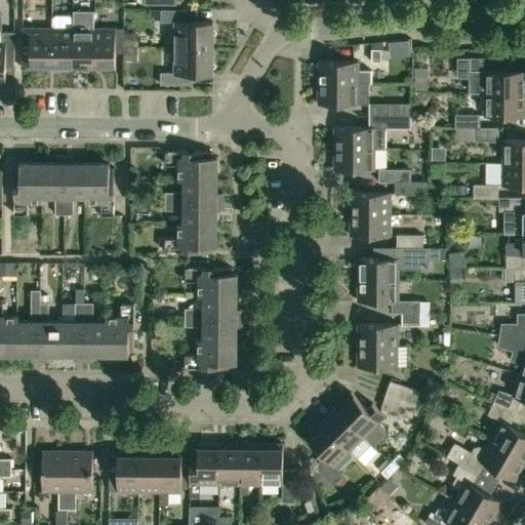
[(212,47),(213,22),(187,22),(187,10),(161,9),(161,22),(176,22),(175,47),(212,47)]
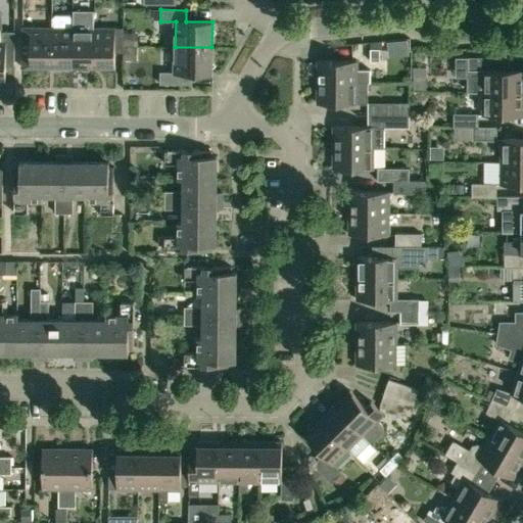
[(52,68),(73,68),(73,28),(73,17),(70,14),(55,14),(52,17),(52,28),(52,68)]
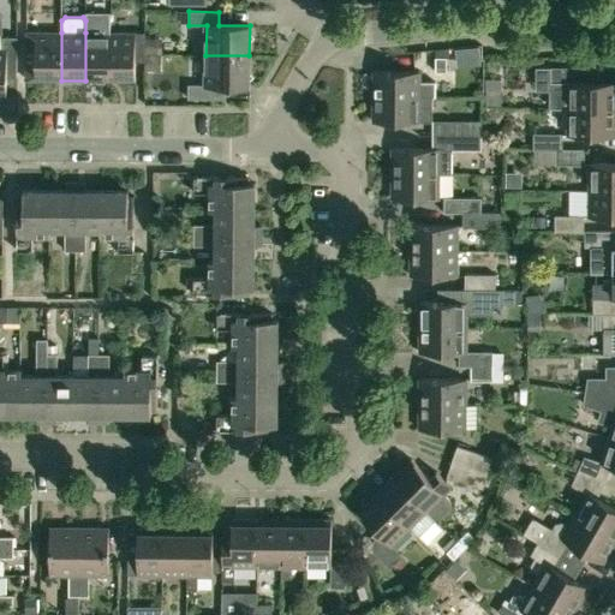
[(61,81),(61,33),(27,33),(27,81),(61,81)]
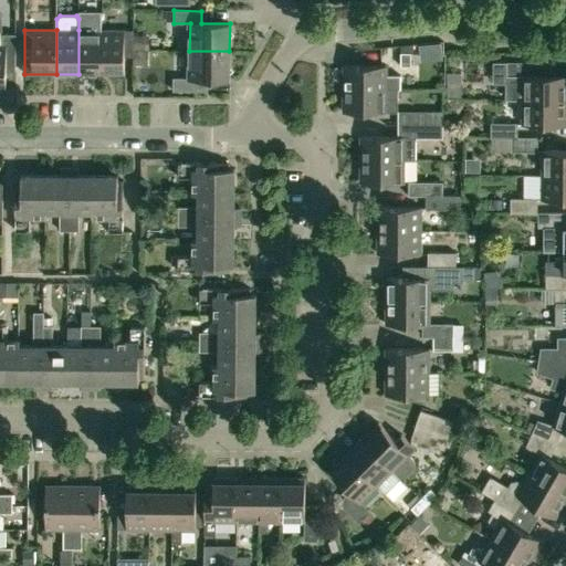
[(79,74),(101,74),(102,30),(79,30),(79,74)]
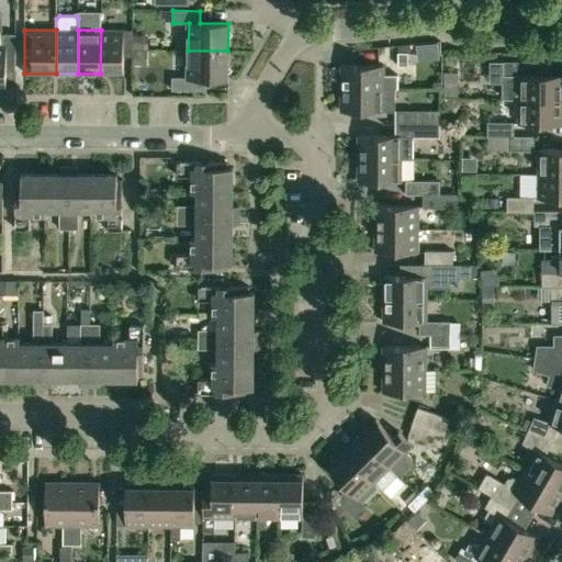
[(133,56),(133,51),(133,35),(133,31),(101,30),(100,74),(123,74),(124,56),(133,56)]
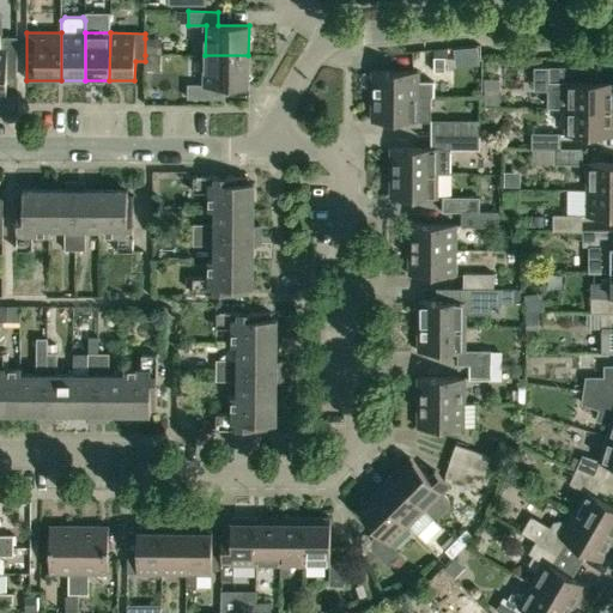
[(17,78),(17,37),(2,37),(0,35),(0,96),(7,97),(7,78),(17,78)]
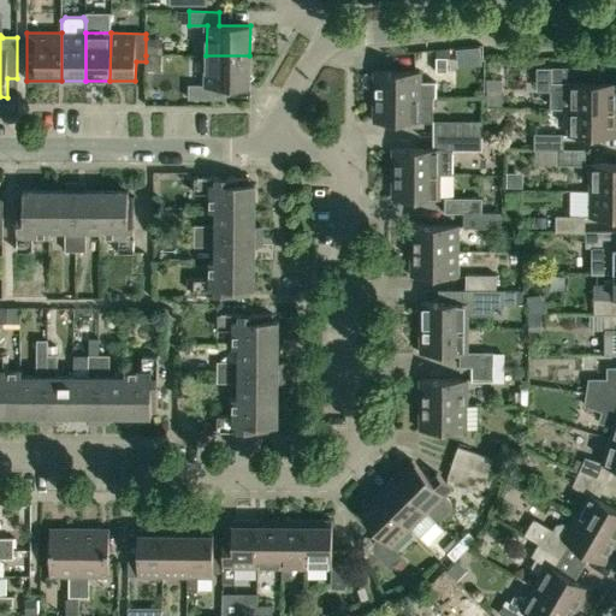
[(163,55),(163,40),(146,39),(146,55),(163,55)]
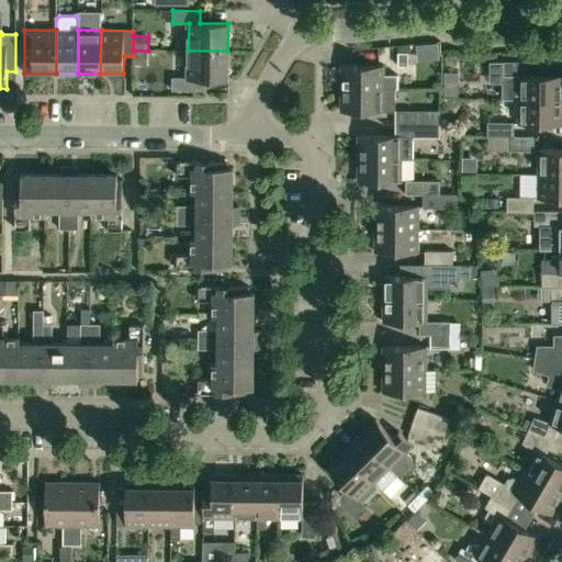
[(148,66),(148,51),(133,51),(133,56),(133,66),(148,66)]
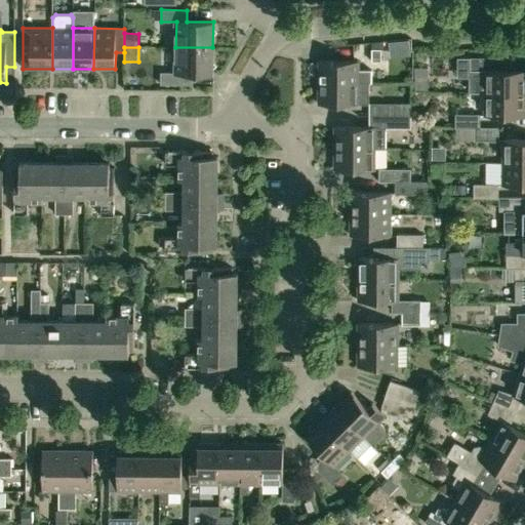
[(212,73),(212,47),(175,47),(175,73),(161,73),(161,84),(187,84),(187,73),(212,73)]
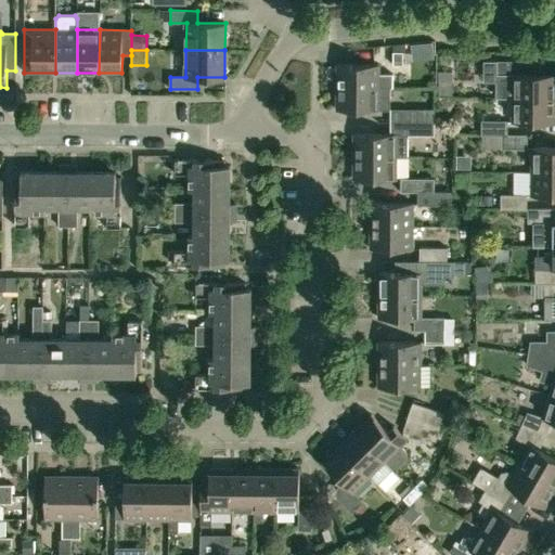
[(394,52),(392,65),(403,65),(403,52),(394,52)]
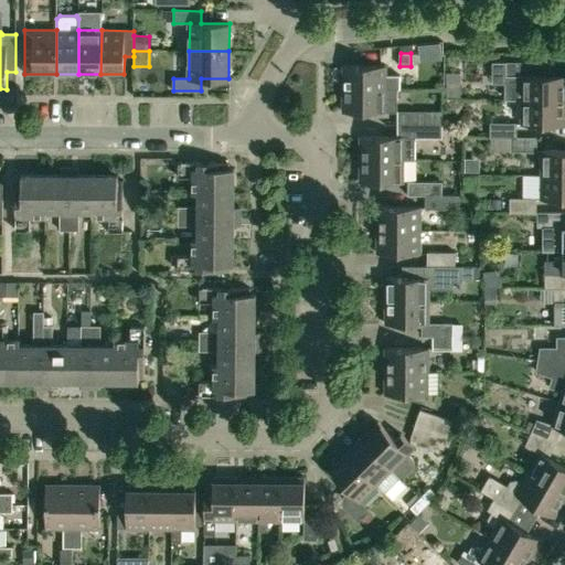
[(505,100),(521,100),(564,99),(564,75),(532,75),(532,62),(493,62),(493,76),(505,84),(505,100)]
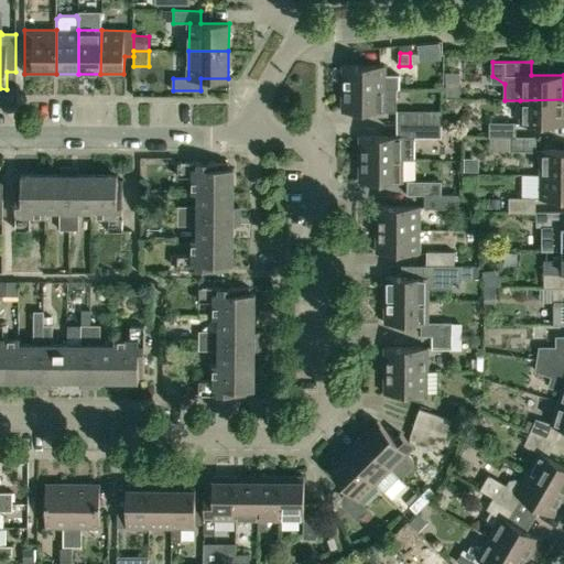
[(342,65),(342,88),(397,89),(399,89),(400,76),(386,75),(386,66),(342,65)]
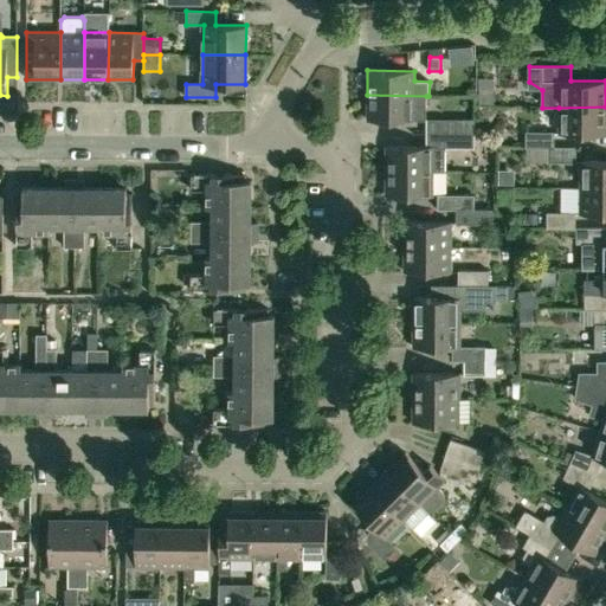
[(478,89),(478,103),(494,104),(494,89),(478,89)]
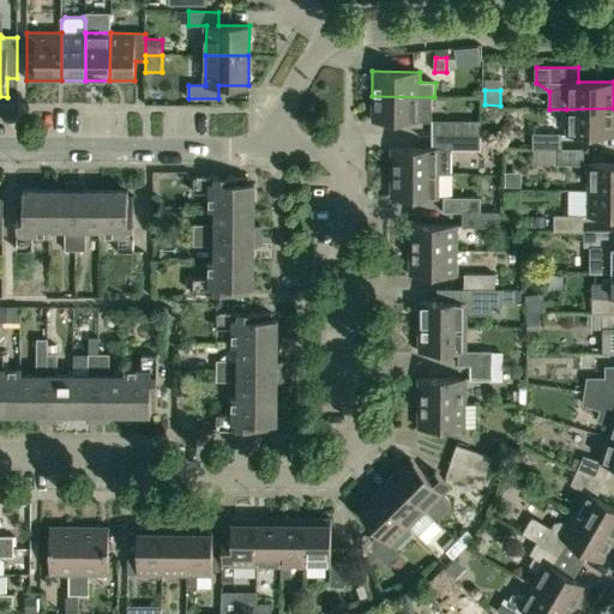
[(420,122),(420,121),(432,121),(432,97),(372,96),(372,121),(420,122)]
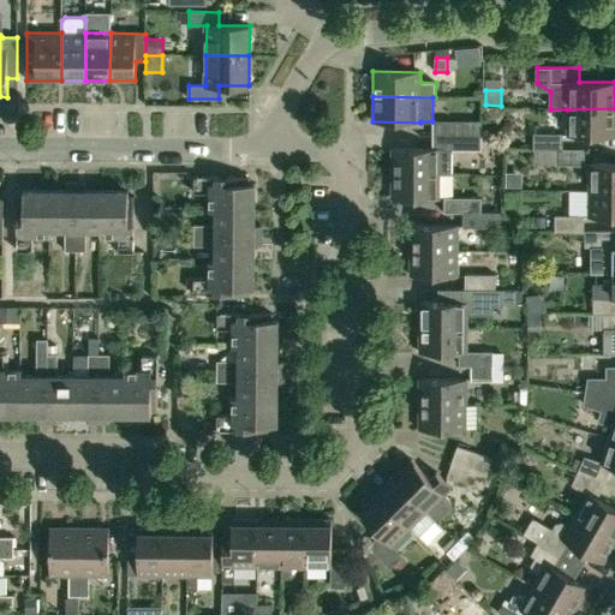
[(614,136),(614,108),(567,109),(567,136),(614,136)]
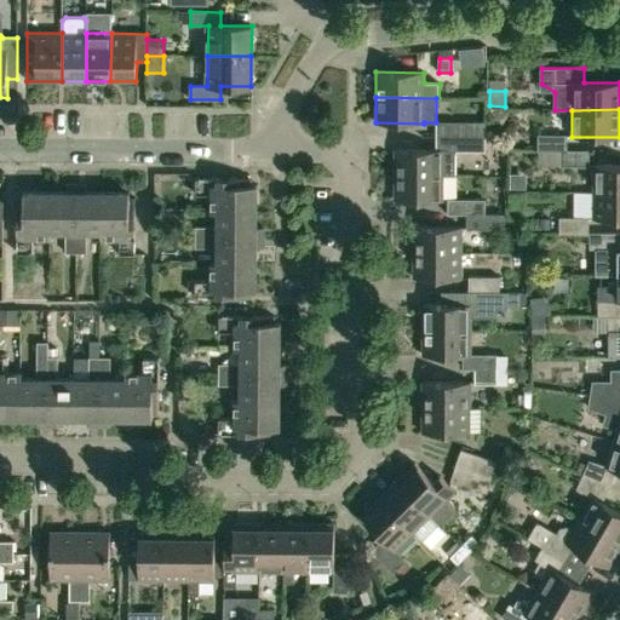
[(486,122),(437,122),(437,137),(486,137),(486,122)]
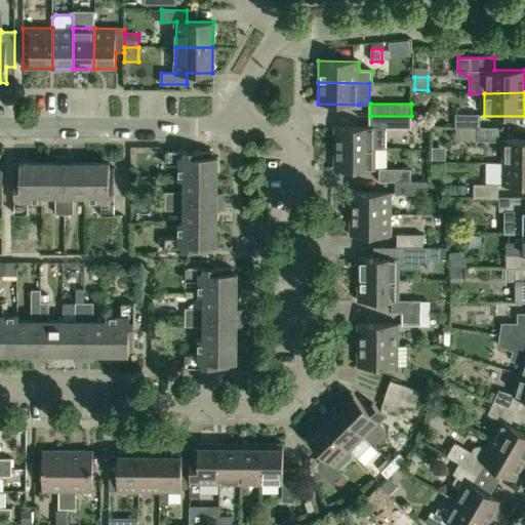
[(480,128),(480,115),(455,115),(455,128),(474,128),(474,127),(480,128)]
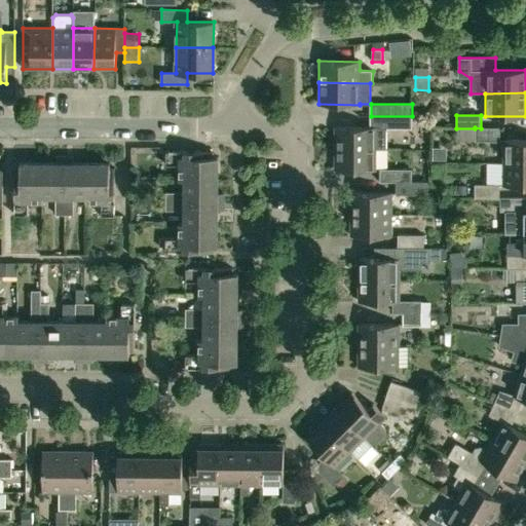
[(335,126),(335,148),(376,149),(386,149),(387,128),(412,128),(412,116),(371,116),(371,127),(335,126)]
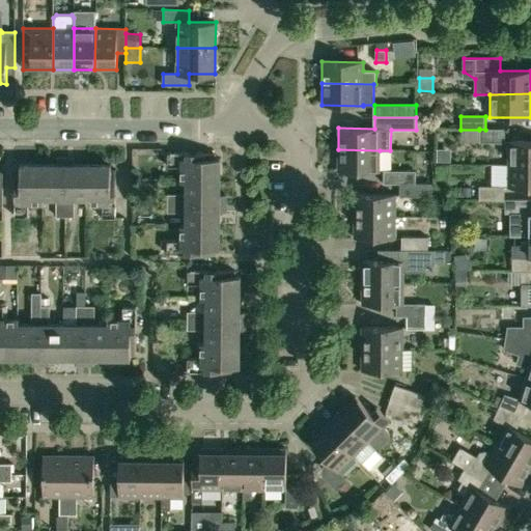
[(505,143),(505,130),(485,130),(479,129),(479,130),(479,143),(505,143)]
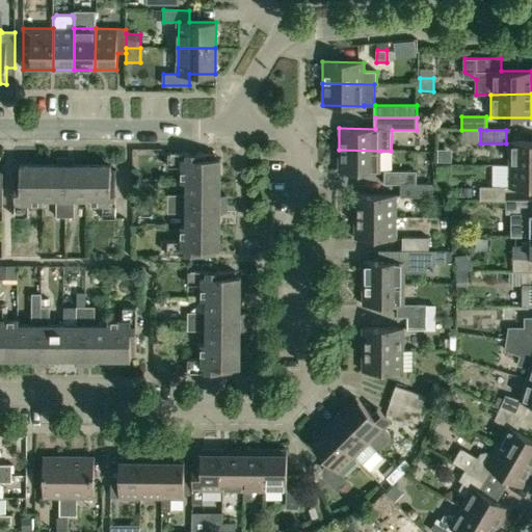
[(531,141),(509,141),(509,165),(531,164),(531,141)]
